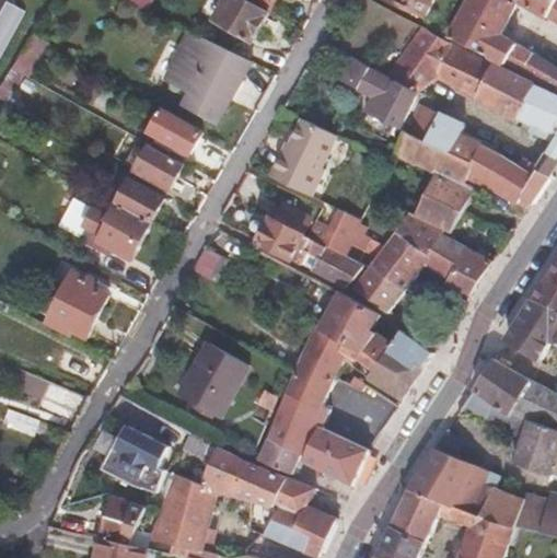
[(1,0),(0,2),(0,48),(21,7),(7,0),(1,0)]
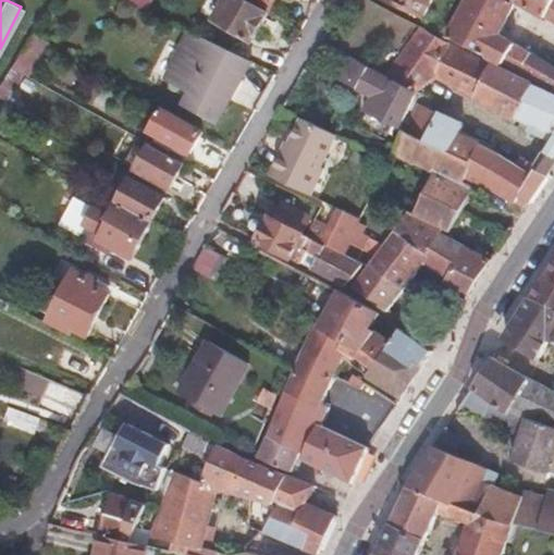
[(247,41),(266,10),(247,0),(221,0),(211,21),(247,41)]
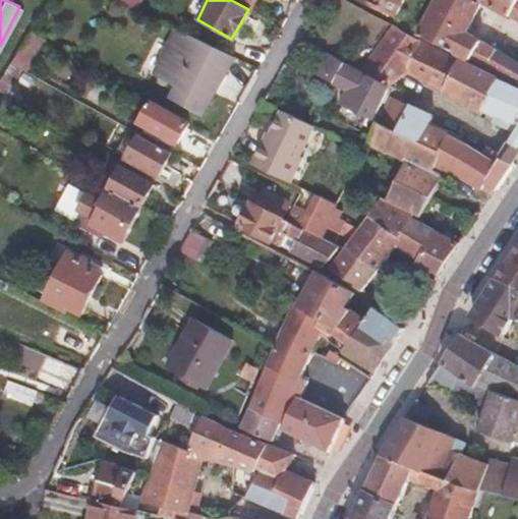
[(361,0),(396,15),(402,0),(361,0)]
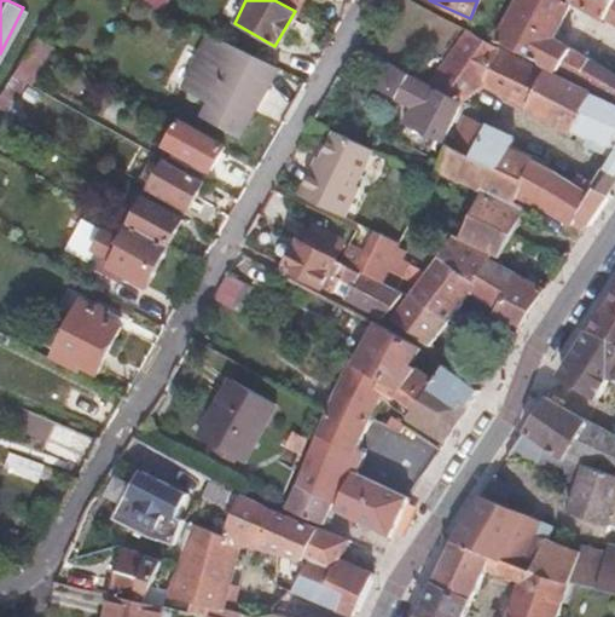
[(515,0),(497,40),(614,101),(614,76),(550,39),(569,1),(614,27),(614,0),(515,0)]
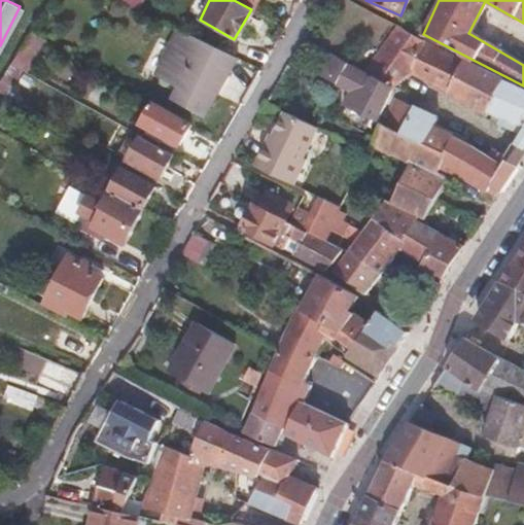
[(404,30),(393,25),(360,70),(390,85),(406,73),(444,93),(462,59),(411,34),(404,30)]
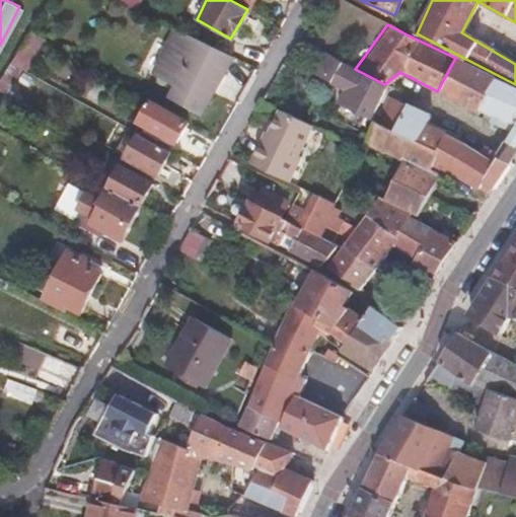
[(44,41),(29,32),(8,64),(24,72),(44,41)]
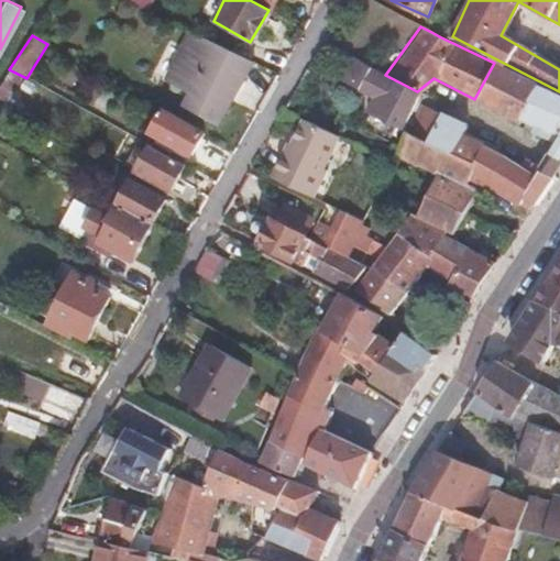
[(215,120),(249,61),(193,35),(165,83),(190,97),(186,105),(215,120)]
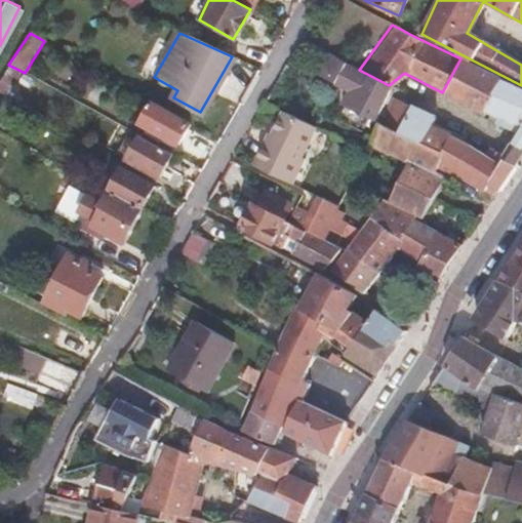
[(359,70),(327,53),(316,73),(346,90),(343,97),(336,94),(332,102),(370,120),(389,85),(359,70)]
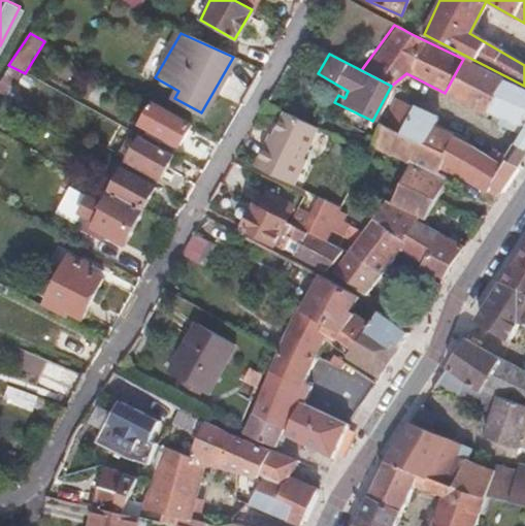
[(524,90),(471,64),(463,59),(445,93),(518,131),(509,146),(503,155),(490,149),(485,156),(501,165),(489,186),(499,192),(523,156),(524,152),(524,90)]
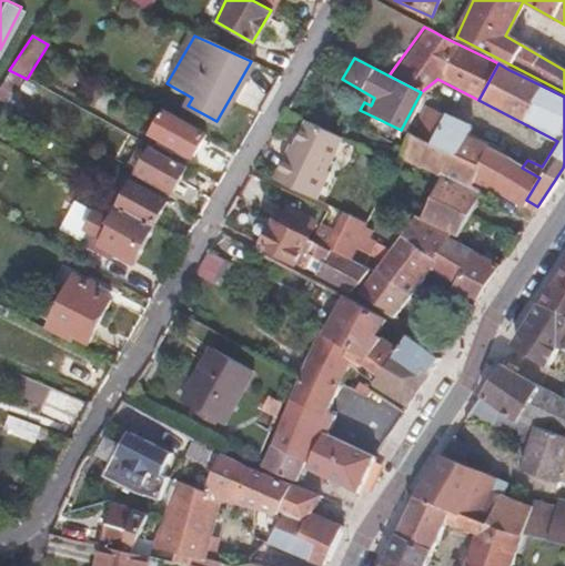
[(427,143),(443,115),(422,105),(406,133),(427,143)]
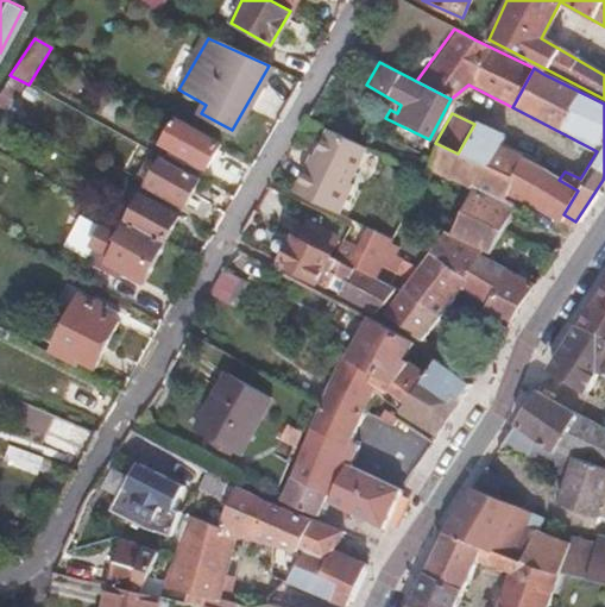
[(169,119),(157,139),(203,166),(215,144),(169,119)]
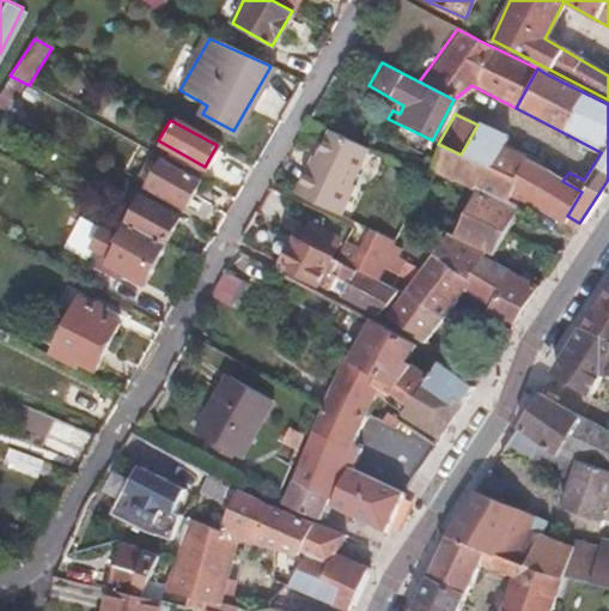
[(445,237),(480,253),(487,255),(519,207),(506,199),(512,183),(483,167),(495,145),(500,135),(477,125),(461,155),(438,144),(424,171),(468,193),(445,237)]
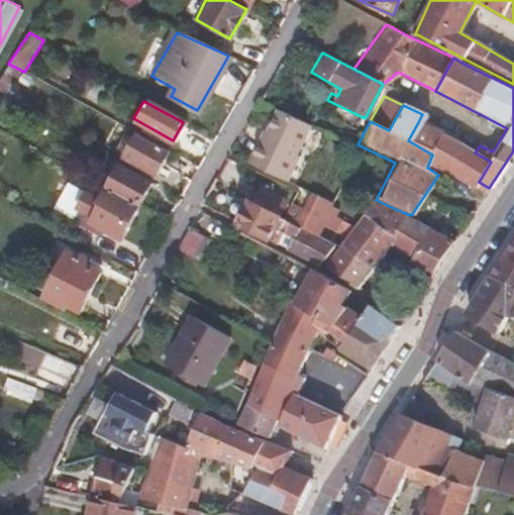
[(293,155),(309,125),(278,109),(260,142),(255,141),(250,151),(290,173),(297,158),(293,155)]
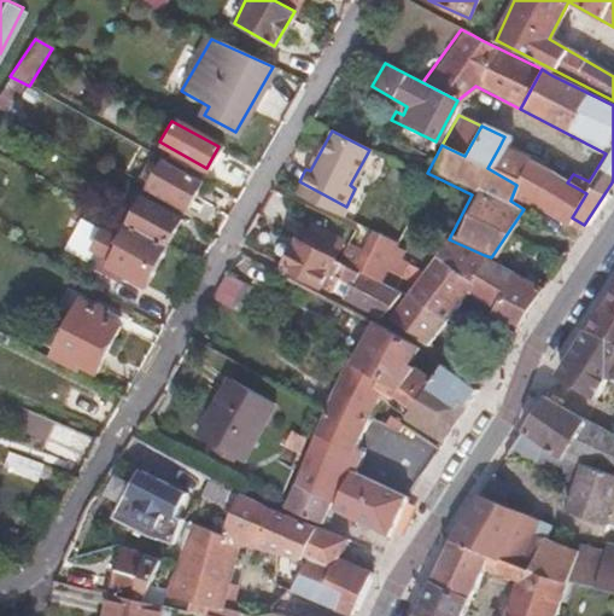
[(516,185),(525,161),(500,146),(487,168),(516,185)]
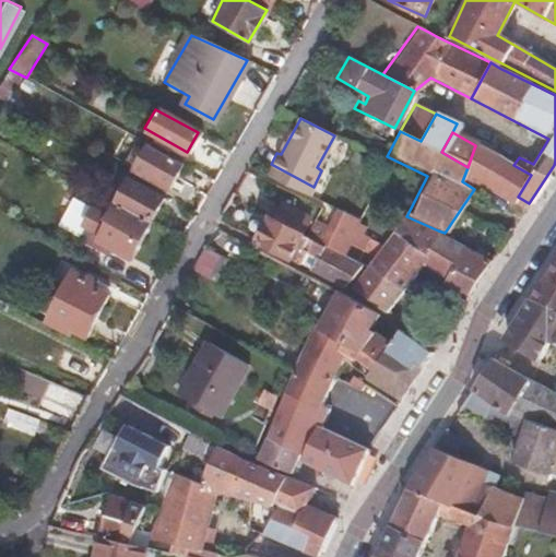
[(515,201),(518,197),(531,175),(513,165),(475,145),(468,167),(462,181),(474,189),(483,193),(487,186),(515,201)]
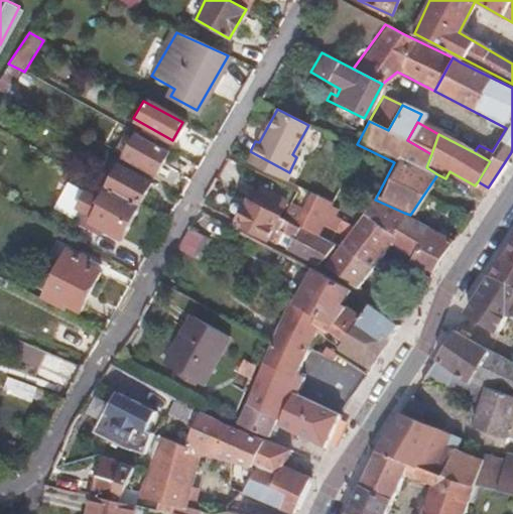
[(154,172),(166,151),(136,135),(124,157),(154,172)]
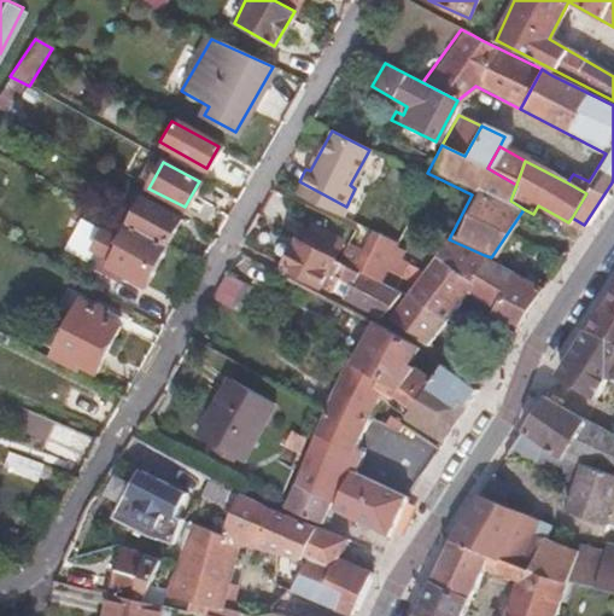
[(340,216),(346,207),(299,181),(293,192),(340,216)]
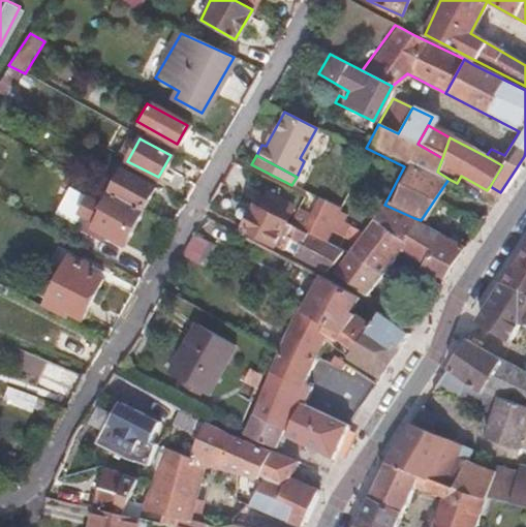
[(109,191),(142,209),(153,188),(120,171),(109,191)]
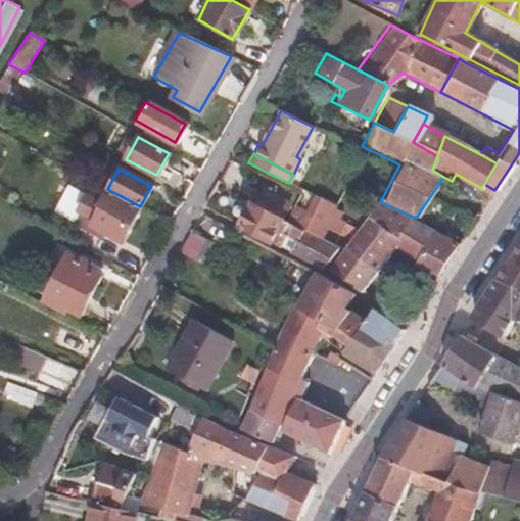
[(255,187),(248,201),(279,219),(286,204),(255,187)]
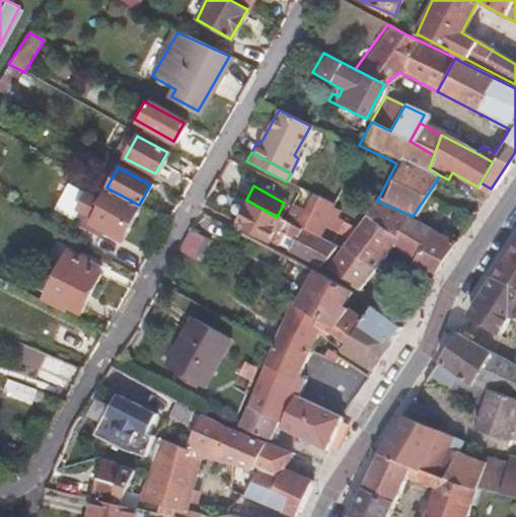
[(120,241),(139,205),(106,188),(98,202),(84,195),(71,220),(99,235),(101,232),(120,241)]
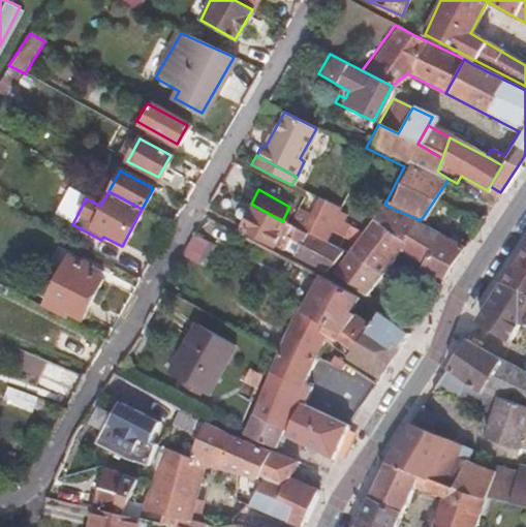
[(462,250),(463,249),(413,222),(414,218),(384,205),(379,202),(367,219),(402,244),(398,249),(420,260),(415,271),(441,282),(462,250)]
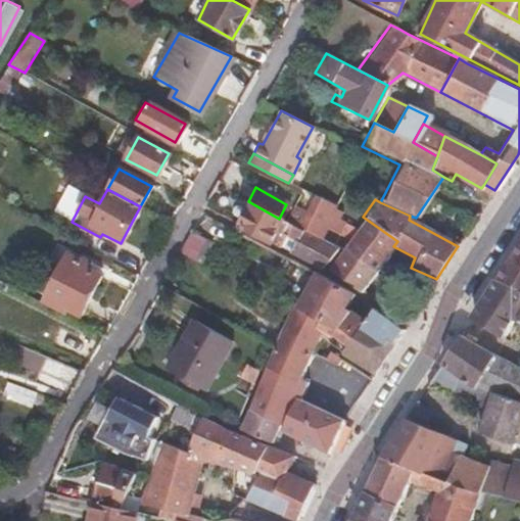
[(235,223),(267,241),(279,219),(248,201),(246,201),(235,223)]
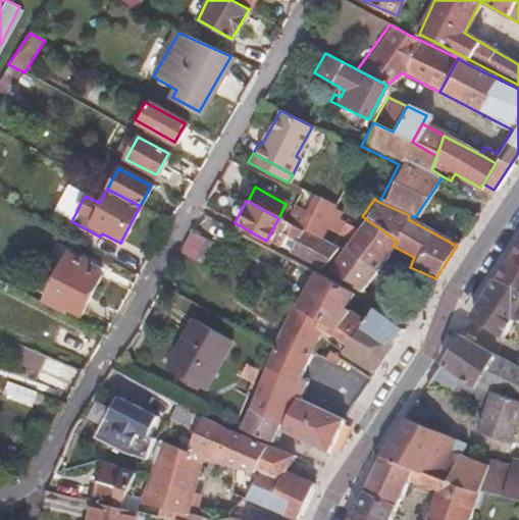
[(297,227),(315,237),(328,213),(310,204),(297,227)]
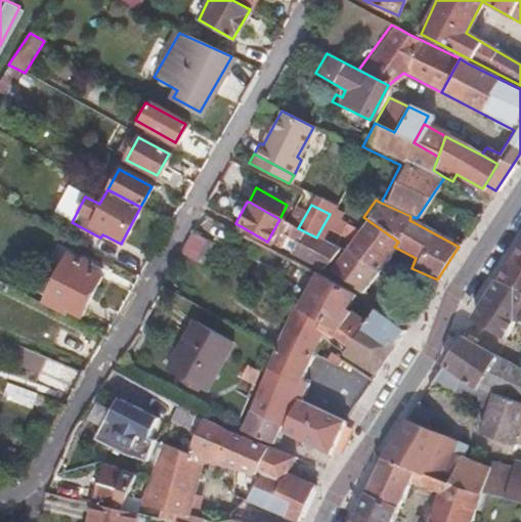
[(328,269),(360,292),(391,251),(394,247),(398,242),(363,217),(356,228),(341,251),(328,269)]
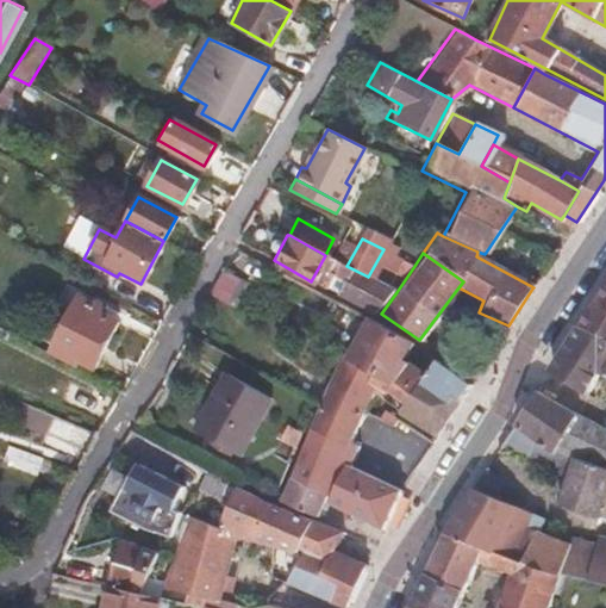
[(208,285),(232,297),(244,273),(223,260),(208,285)]
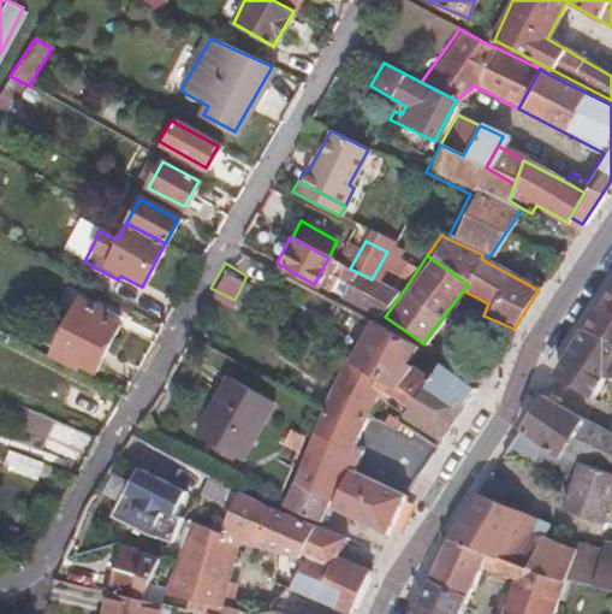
[(325,290),(368,314),(384,307),(393,291),(372,279),(350,269),(340,264),(325,290)]
